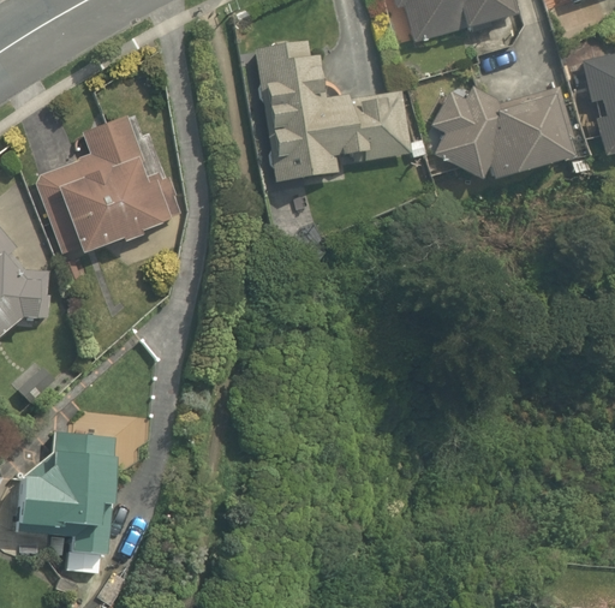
[(404,1),(415,43),(518,16),(513,0),(389,0),(390,5),(404,1)]
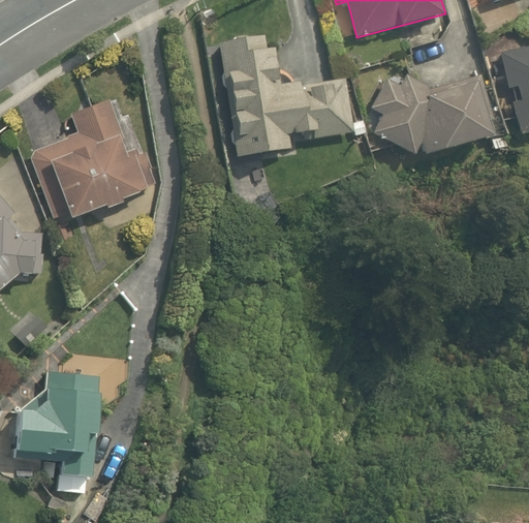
[(215,40),(216,49),(234,156),(293,147),(291,135),(353,126),(345,77),(297,84),(287,29),(215,40)]
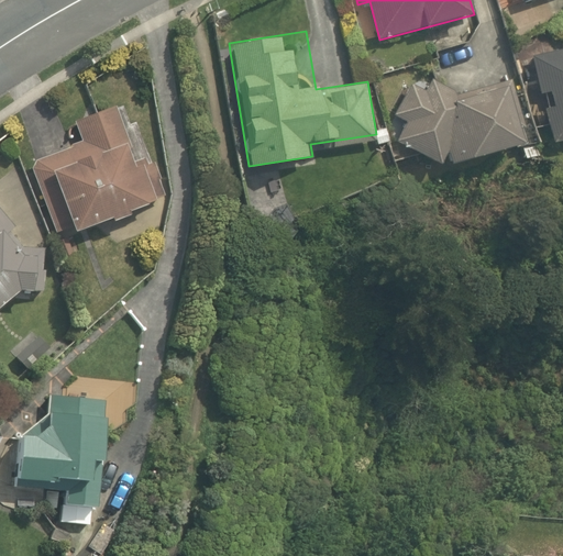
[(562,140),(562,42),(530,53),(531,57),(559,141),(562,140)]
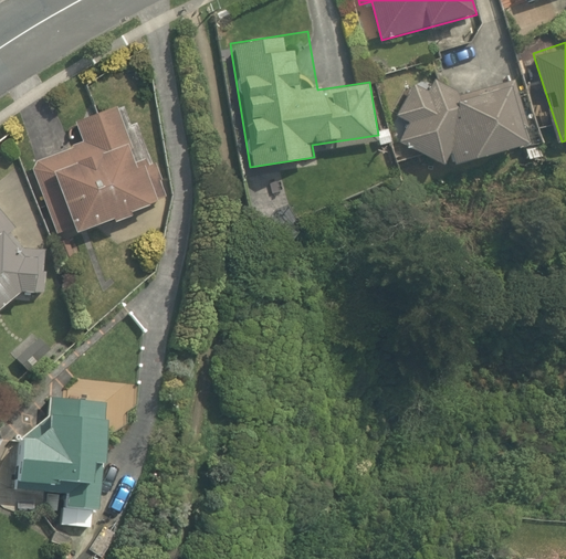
[(433,92),(417,82),(396,116),(408,124),(397,141),(453,175),(533,147),(511,84),(469,99),(439,82),(433,92)]
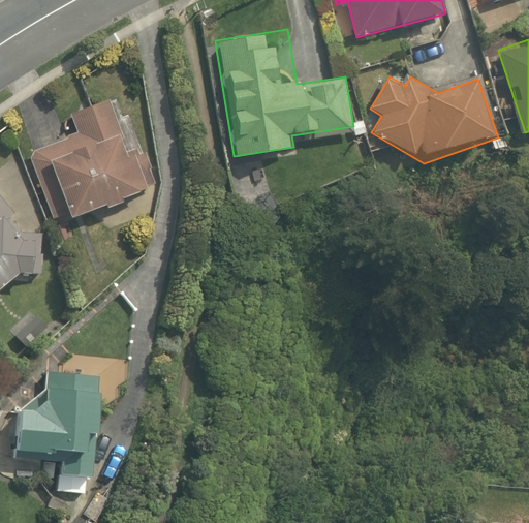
[(26,150),(29,157),(54,218),(68,213),(70,220),(155,186),(139,149),(131,152),(106,90),(65,106),(74,130),(26,150)]
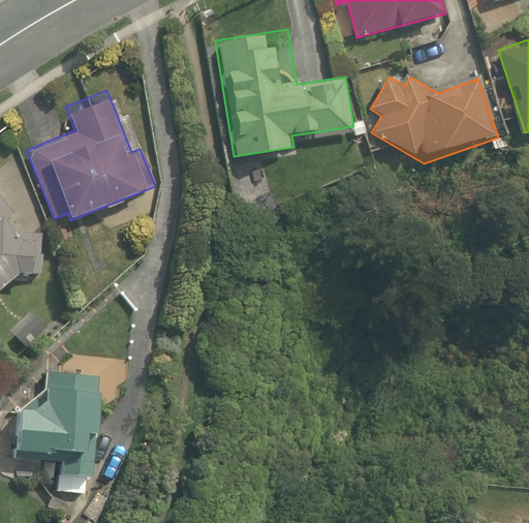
[(0,290),(18,276),(40,276),(41,231),(27,229),(0,196),(0,290)]
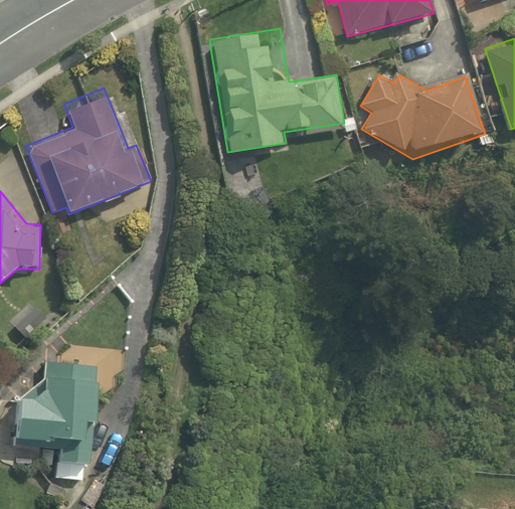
[(102,362),(45,355),(41,398),(19,395),(14,442),(56,447),(54,468),(90,471),(102,362)]
